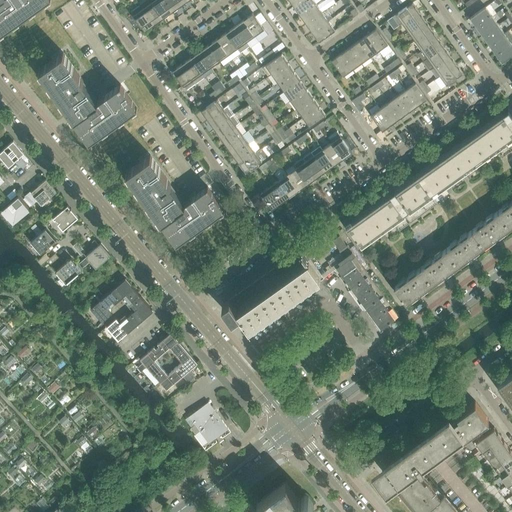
[(0,0),(0,32),(45,0),(0,0)]
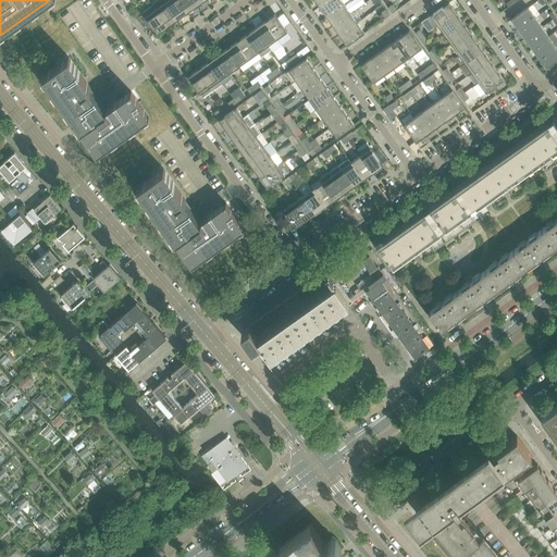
[(177,21),(162,0),(159,0),(152,4),(153,5),(152,5),(168,27),(177,21)]
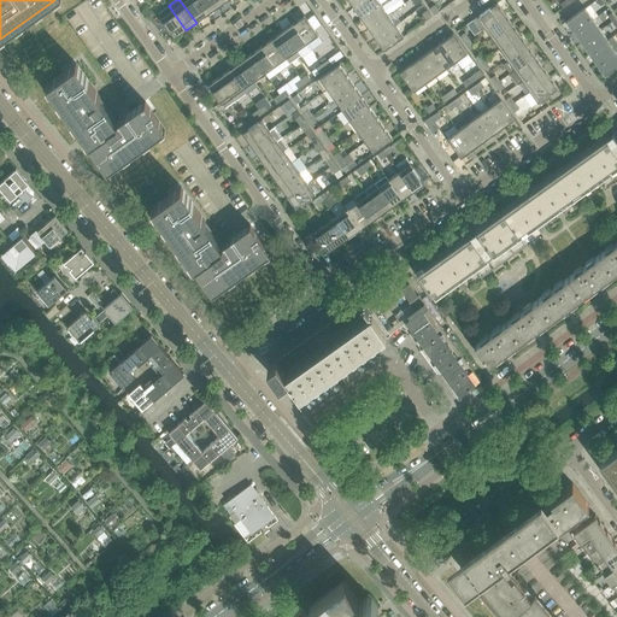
[(207,15),(195,0),(180,0),(197,23),(207,15)]
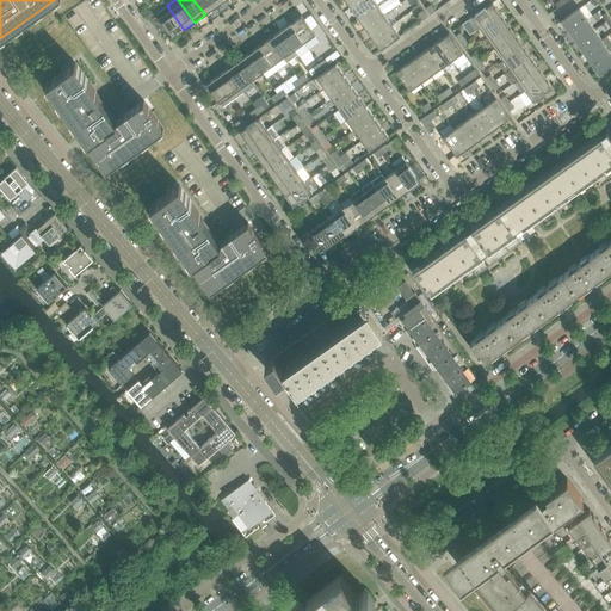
[(215,7),(210,0),(193,0),(205,14),(215,7)]
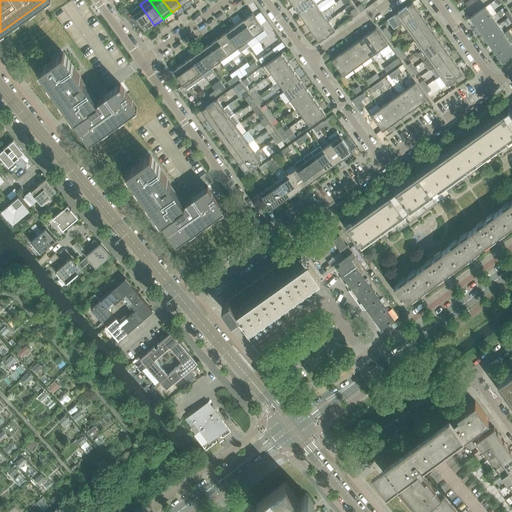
[(300,15),(316,3),(313,0),(301,0),(293,6),(300,15)]
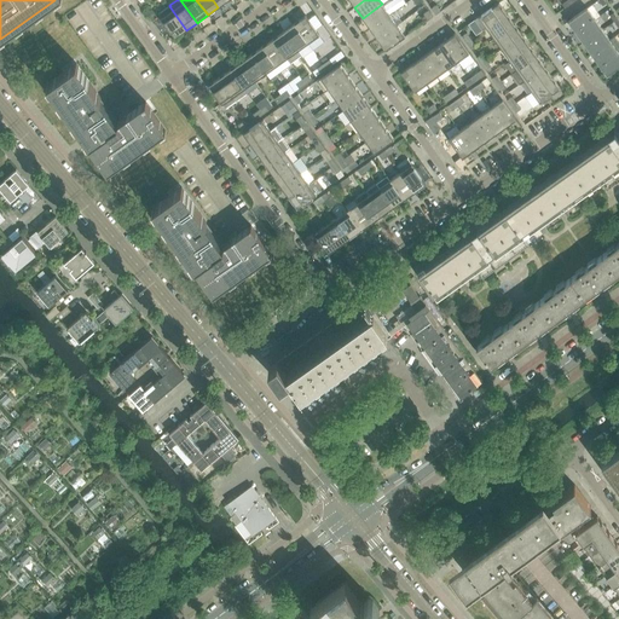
[(481,30),(486,27),(505,13),(498,3),(474,19),(481,30)]
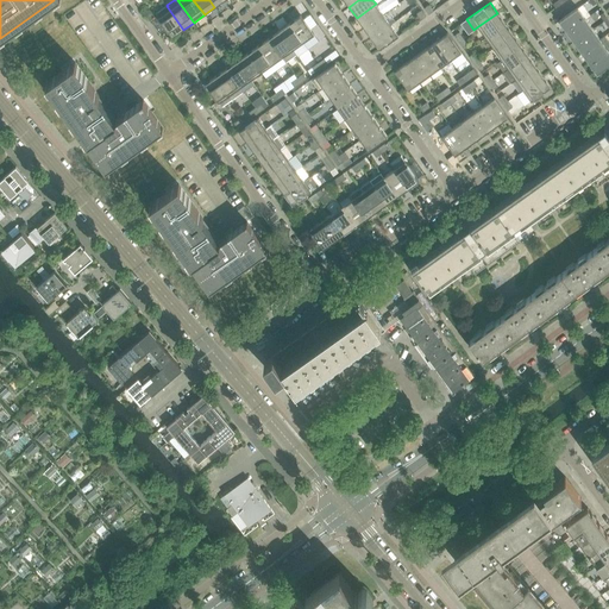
[(364,29),(383,14),(376,4),(357,18),(364,29)]
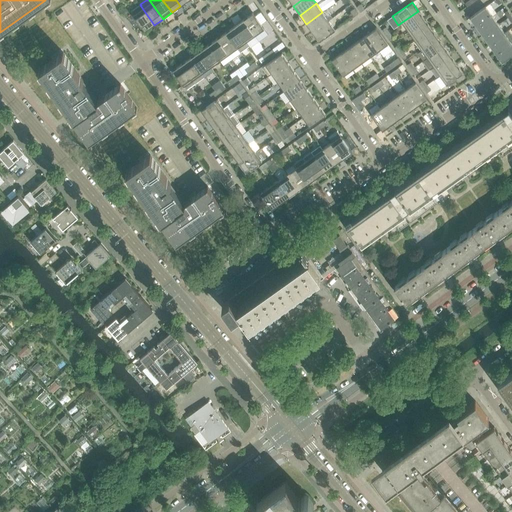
[(154,25),(140,5),(131,12),(134,16),(145,31),(154,25)]
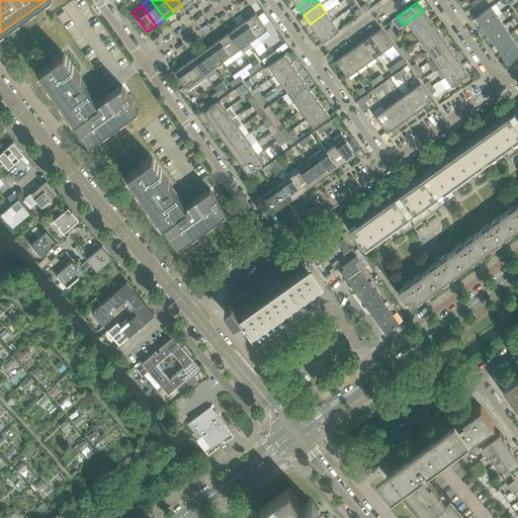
[(482,27),(498,16),(491,6),(476,17),(482,27)]
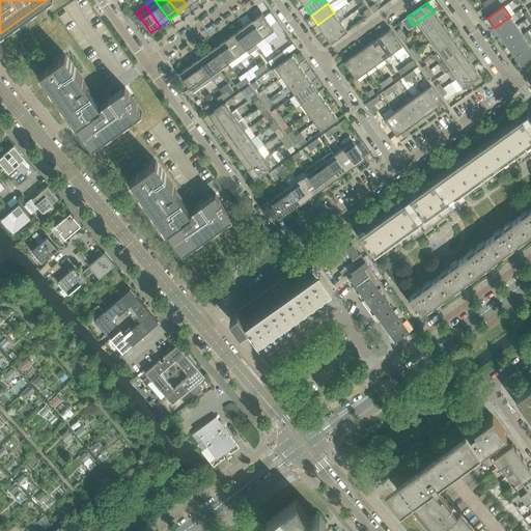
[(423,32),(441,21),(434,11),(417,23),(423,32)]
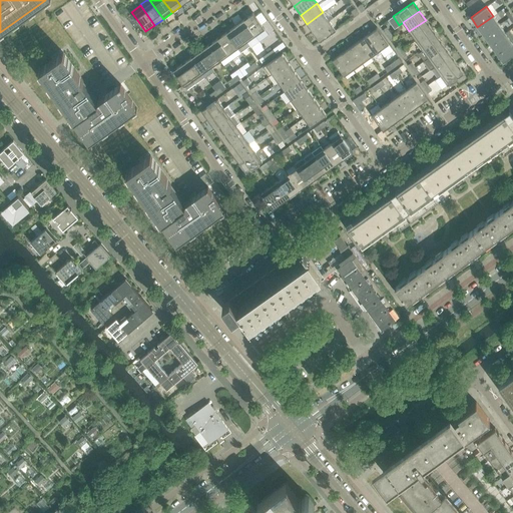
[(313,32),(330,21),(323,12),(307,24),(313,32)]
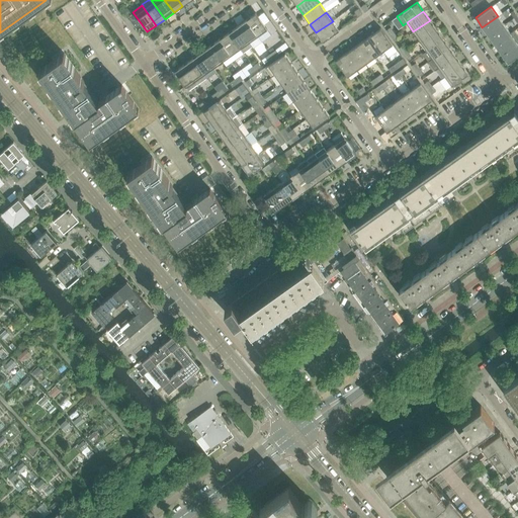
[(267,29),(255,13),(247,19),(258,35),(267,29)]
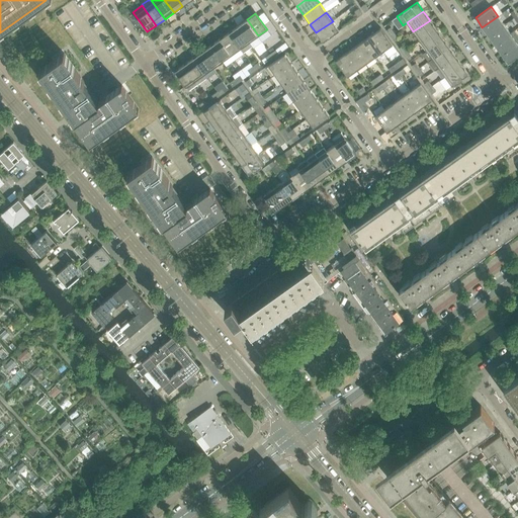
[(489,36),(504,24),(498,16),(482,27),(489,36)]
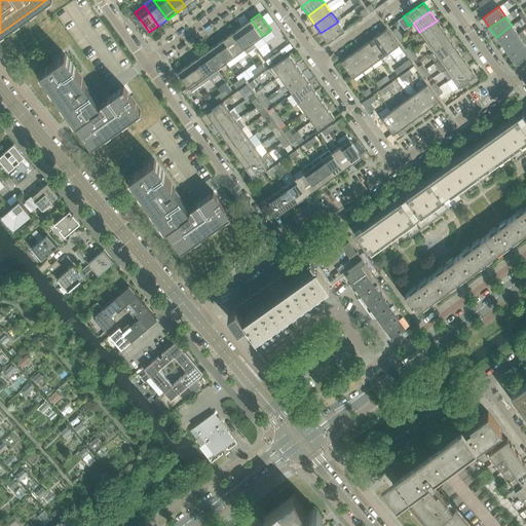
[(262,36),(251,20),(241,26),(253,42),(262,36)]
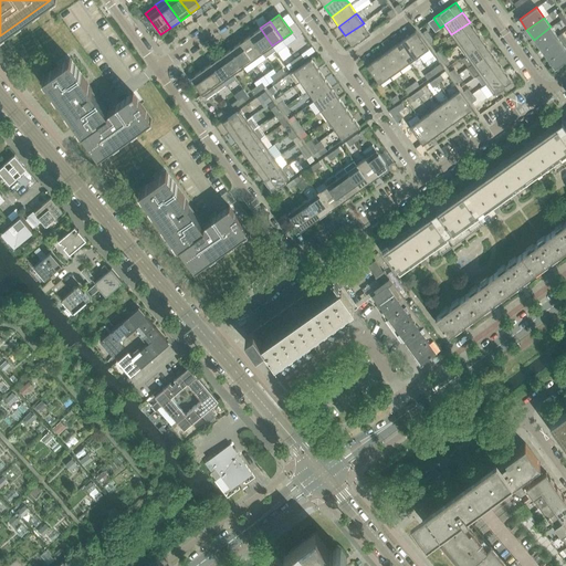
[(459,44),(477,32),(470,22),(451,34),(459,44)]
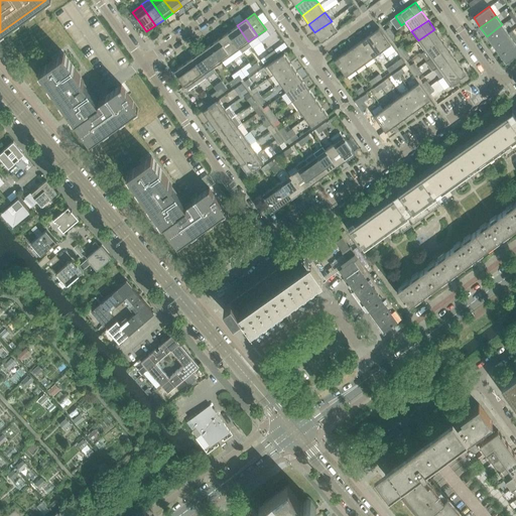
[(321,41),(338,30),(332,21),(314,32),(321,41)]
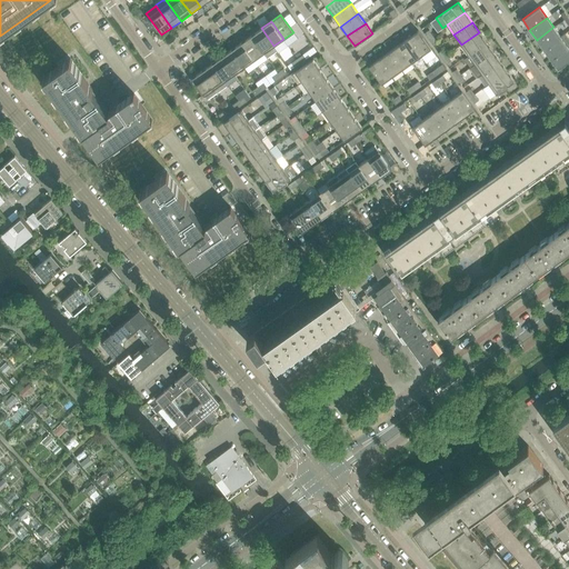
[(560,37),(553,27),(537,40),(543,49),(561,37),(560,37)]
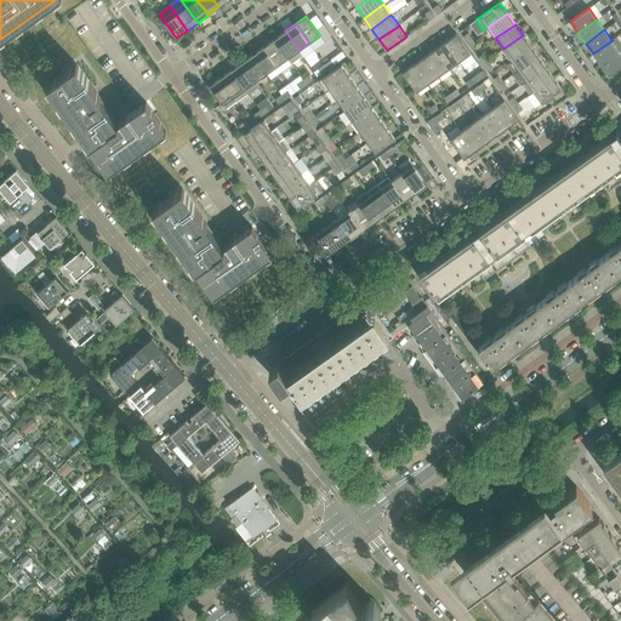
[(298,50),(285,30),(274,39),(288,58),(289,58),(292,63),(302,56),(298,51),(298,50)]
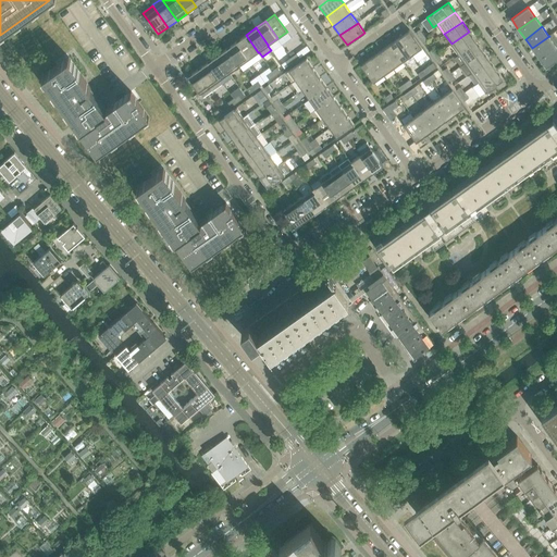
[(422,48),(409,29),(399,37),(412,54),(422,48)]
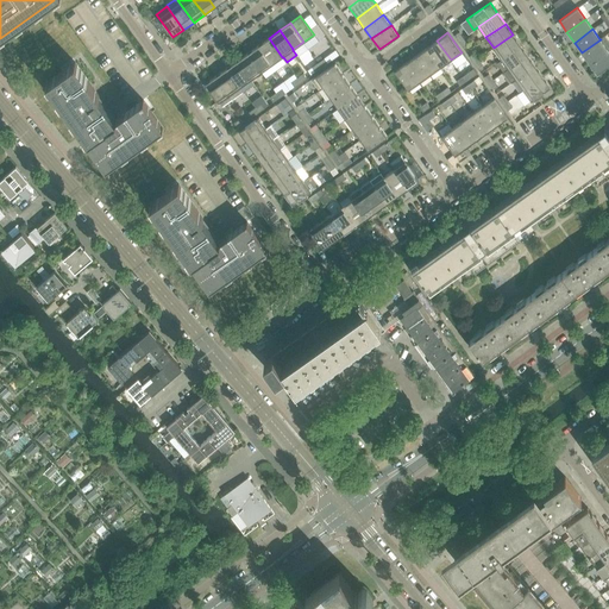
[(501,58),(520,44),(513,35),(494,48),(501,58)]
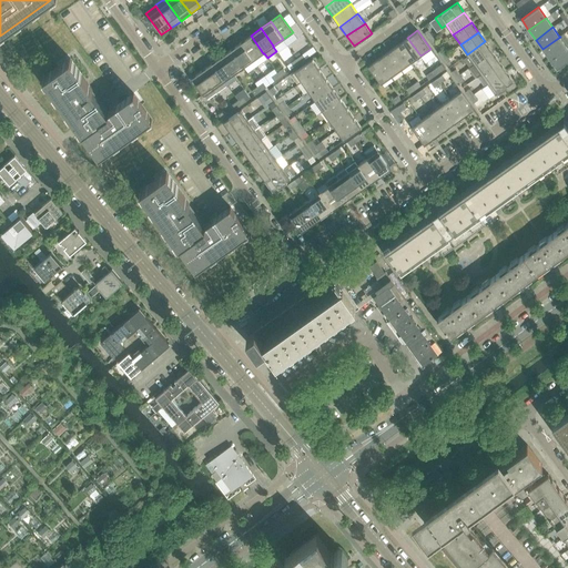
[(567,47),(567,46),(567,38),(564,33),(559,37),(560,37),(543,49),(549,59),(567,47)]
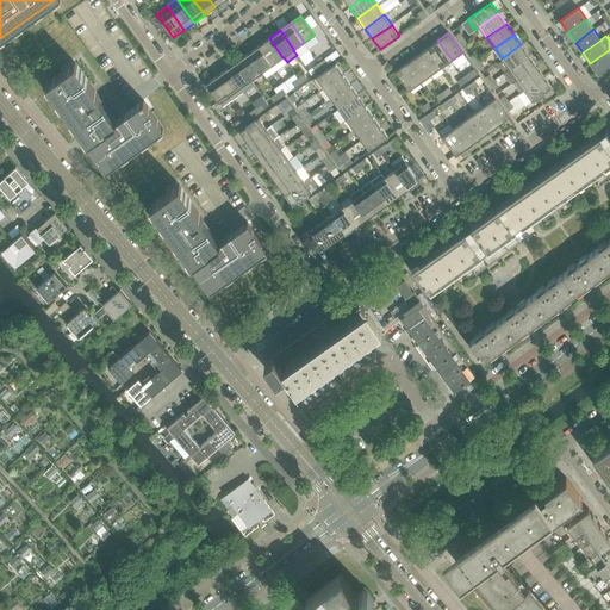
[(282,57),(269,38),(259,45),(272,64),(282,57)]
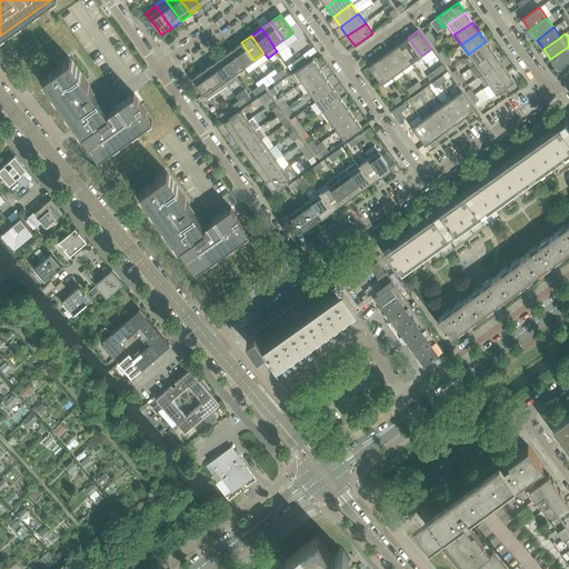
[(421,56),(408,38),(398,45),(411,63),(421,56)]
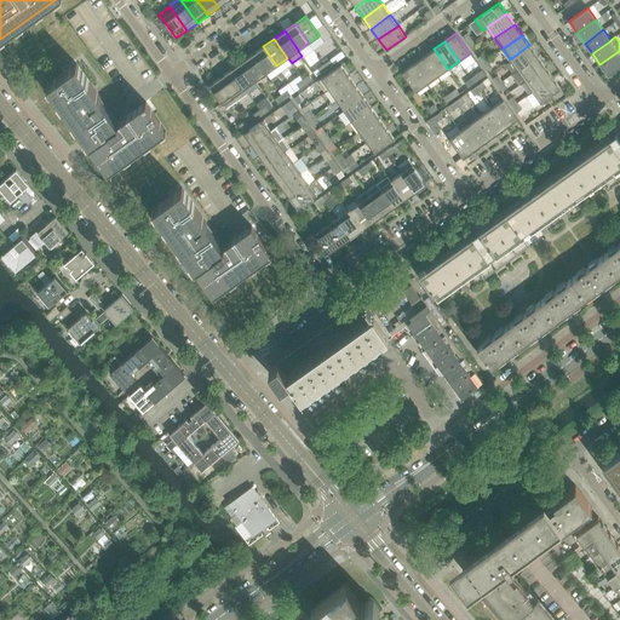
[(517,70),(538,56),(529,45),(510,59),(517,70)]
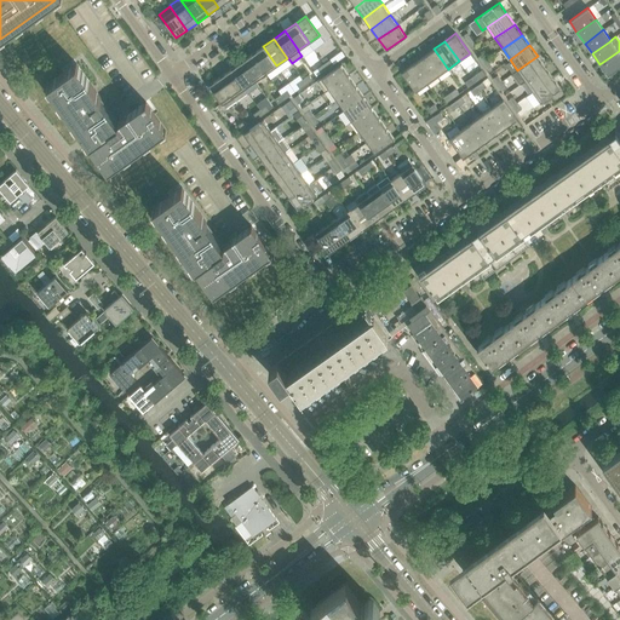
[(276,65),(263,46),(252,53),(267,73),(276,65)]
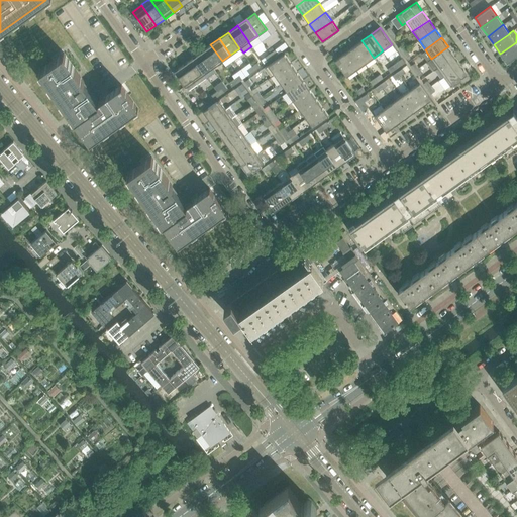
[(374,58),(362,40),(352,47),(365,64),(374,58)]
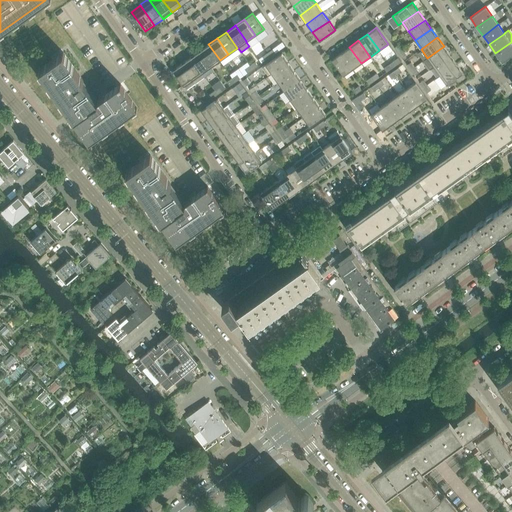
[(502,62),(511,55),(511,43),(511,42),(495,53),(502,62)]
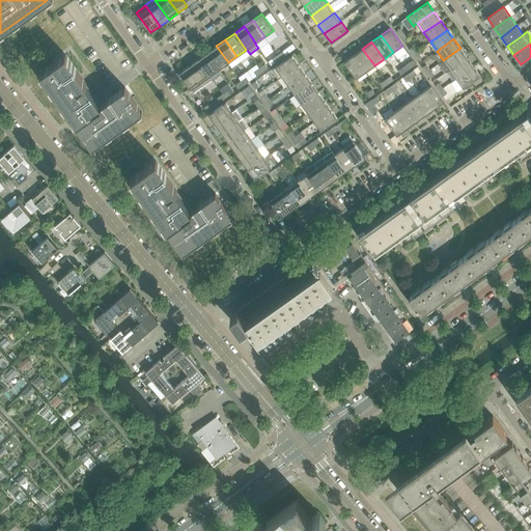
[(228,62),(216,46),(206,53),(219,70),(228,62)]
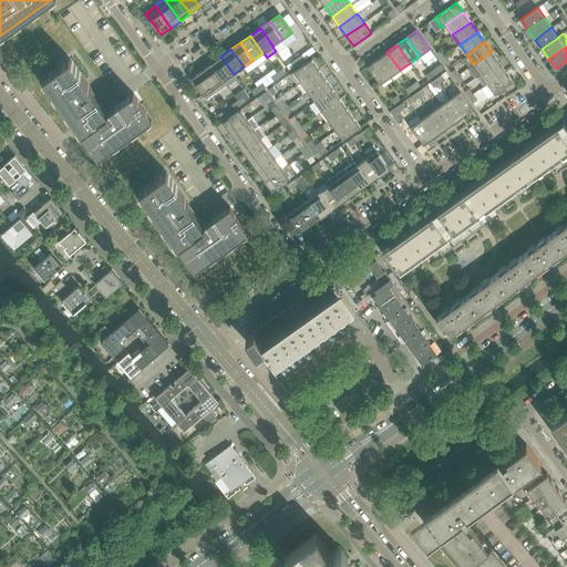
[(481,74),(498,61),(492,51),(473,64),(481,74)]
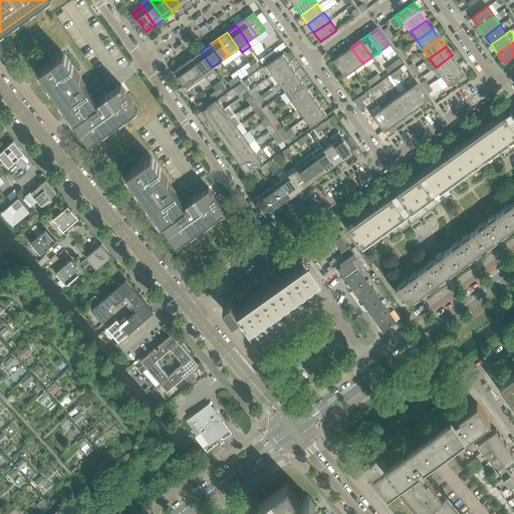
[(362,63),(350,47),(342,53),(353,69),(362,63)]
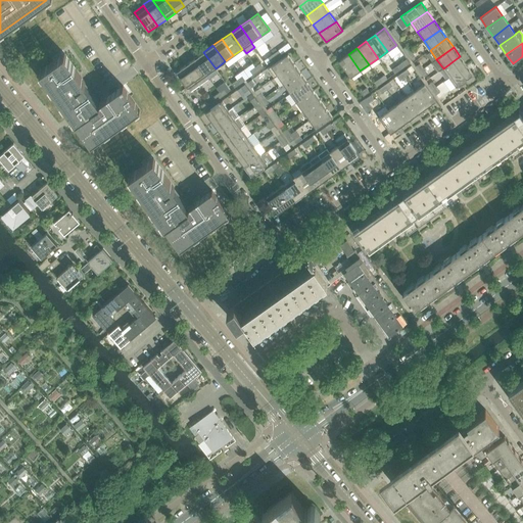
[(216,68),(203,52),(194,58),(206,75),(216,68)]
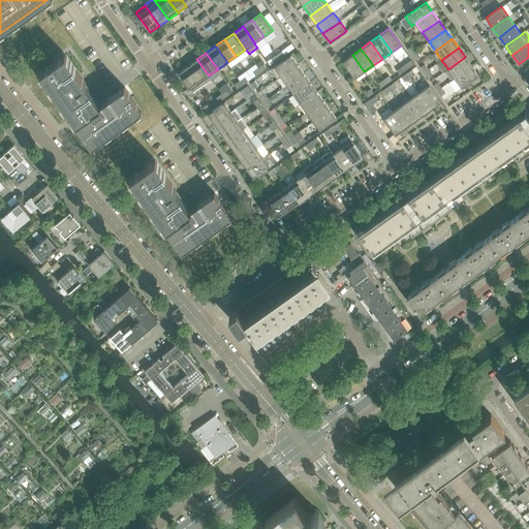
[(65,54),(40,71),(75,122),(74,122),(92,147),(142,111),(124,87),(98,105),(84,86),(87,84),(65,54)]
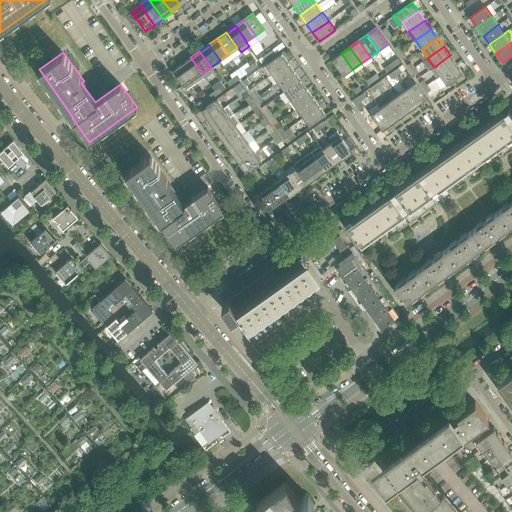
[(271,73),(288,62),(281,53),(265,64),(271,73)]
